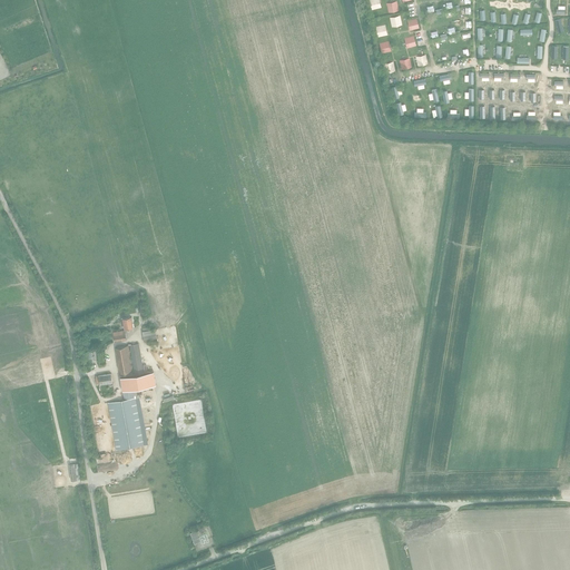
[(369,0),(372,10),(382,8),(379,0),(369,0)]
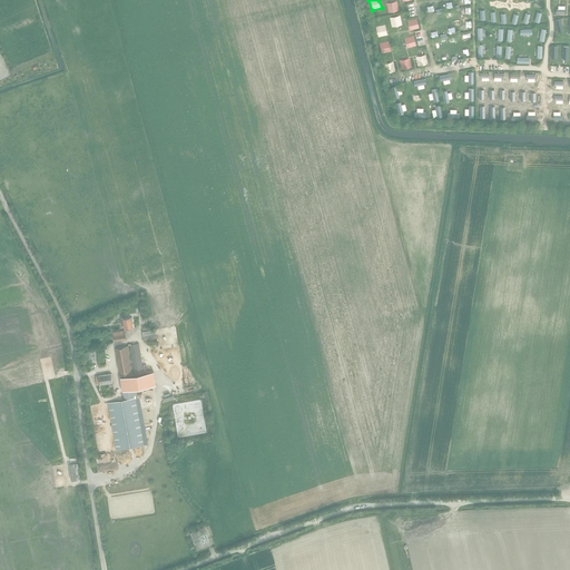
[(389,13),(399,11),(396,1),(386,3),(389,13)]
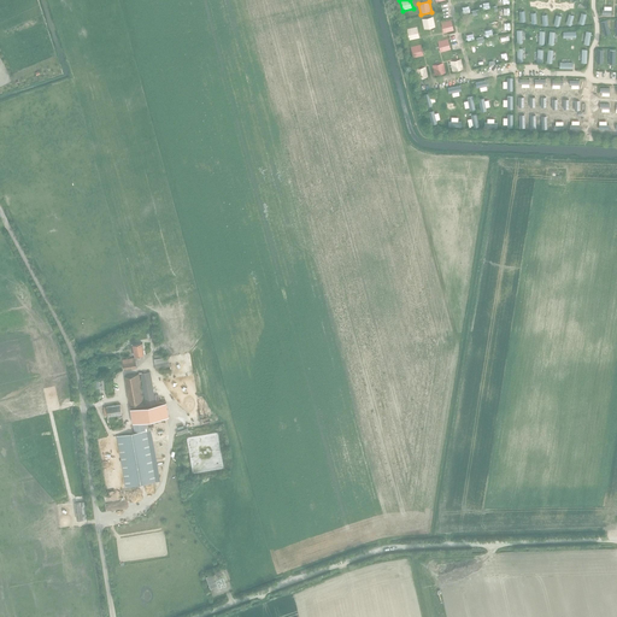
[(433,17),(422,19),(424,30),(435,28),(433,17)]
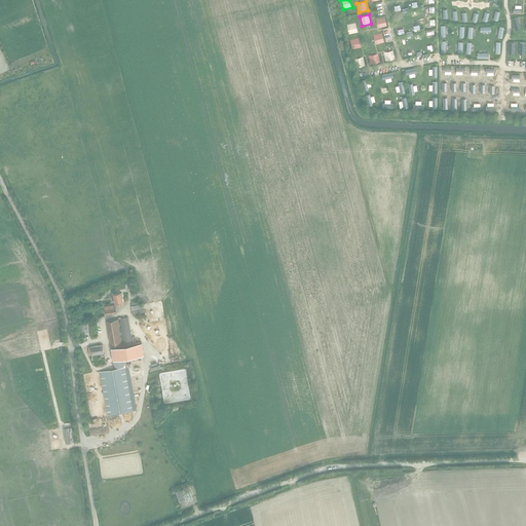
[(376,20),(378,29),(386,27),(384,16),(376,20)]
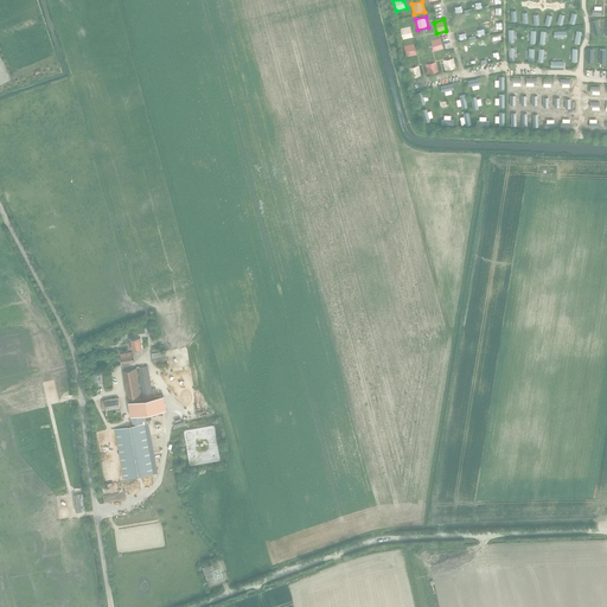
[(402,40),(413,38),(410,26),(400,29),(402,40)]
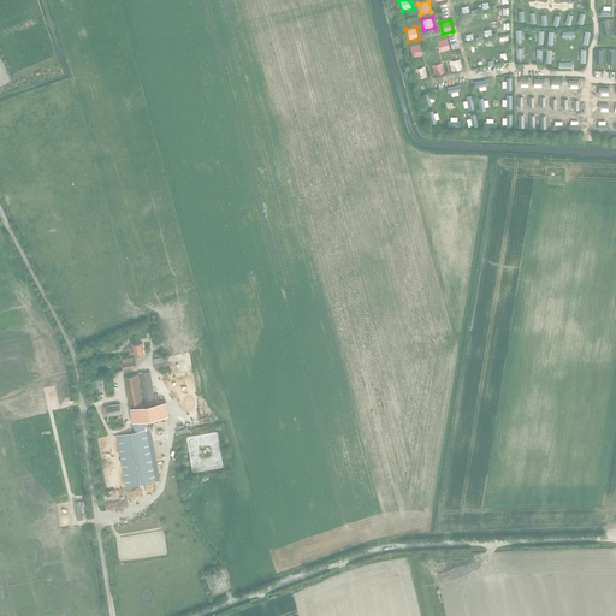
[(450,49),(446,39),(437,41),(439,53),(450,49)]
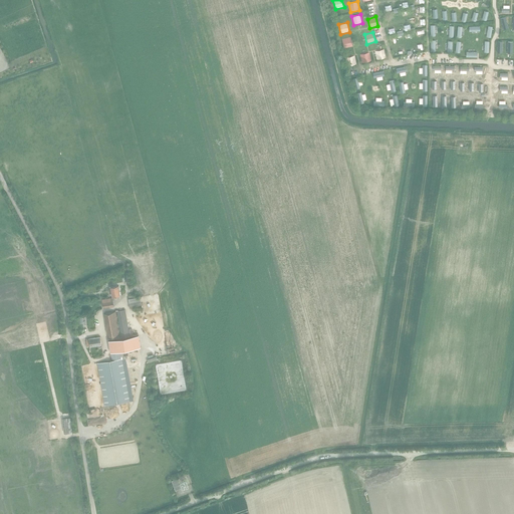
[(344,48),(352,47),(350,37),(342,39),(344,48)]
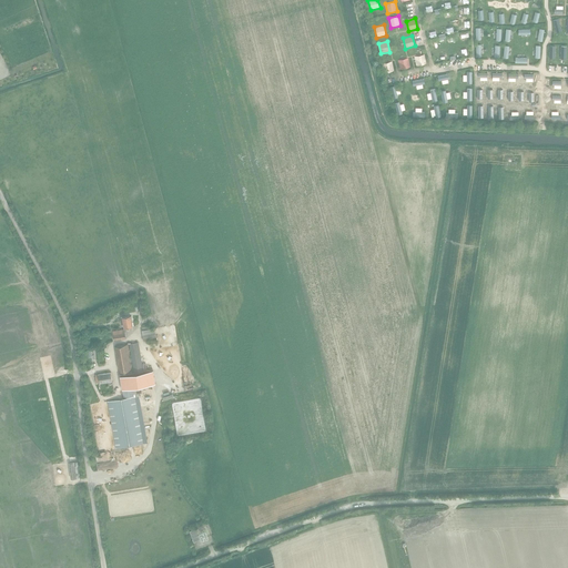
[(416,67),(426,64),(425,54),(414,57),(416,67)]
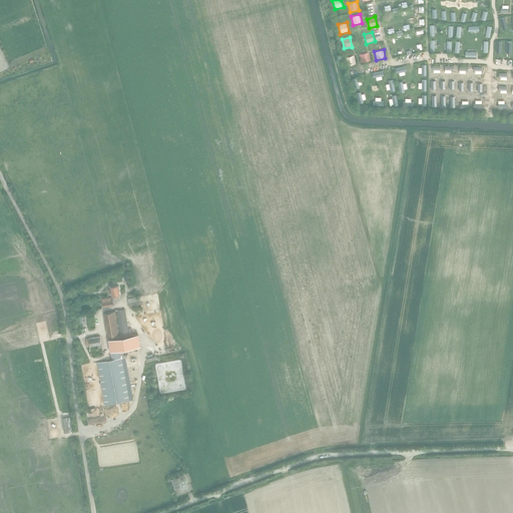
[(361,63),(371,61),(369,52),(359,54),(361,63)]
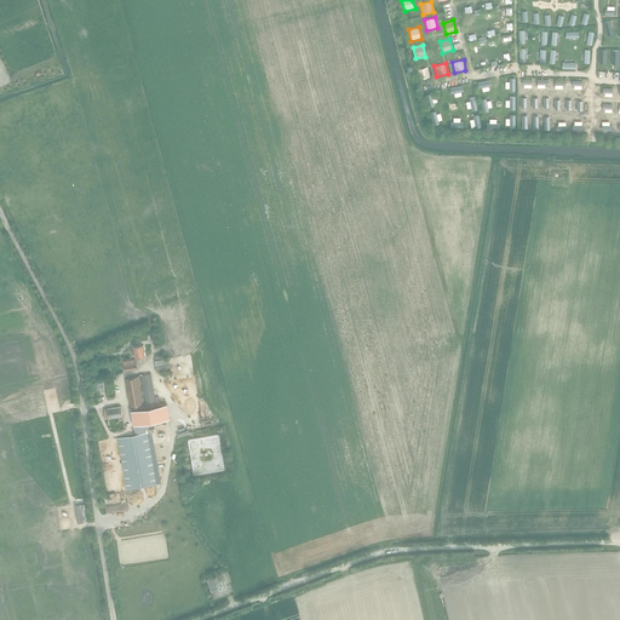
[(418,80),(430,78),(428,67),(417,70),(418,80)]
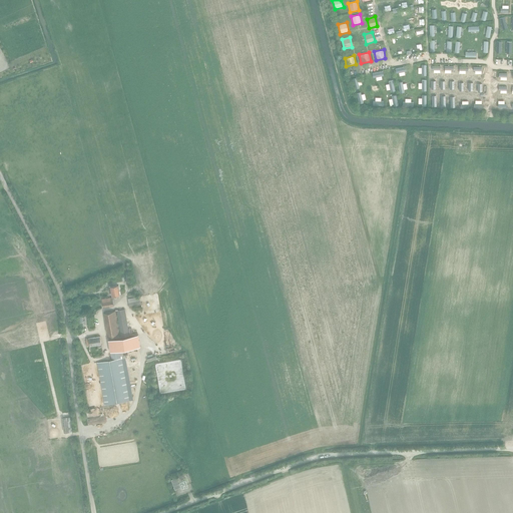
[(112,297),(119,295),(118,286),(110,287),(112,297)]
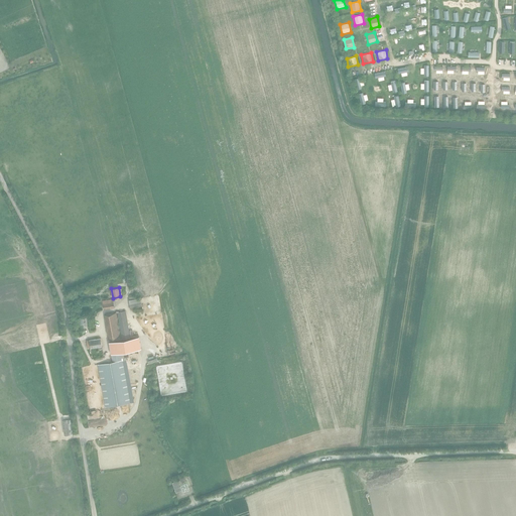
[(129,300),(130,309),(142,307),(141,298),(129,300)]
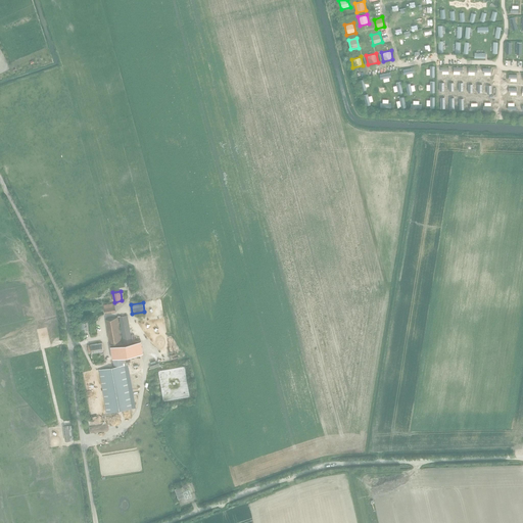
[(105,314),(115,312),(114,303),(104,305),(105,314)]
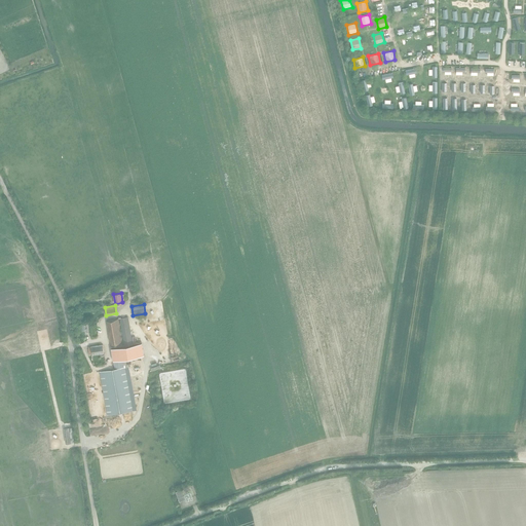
[(124,345),(133,344),(128,317),(119,318),(124,345)]
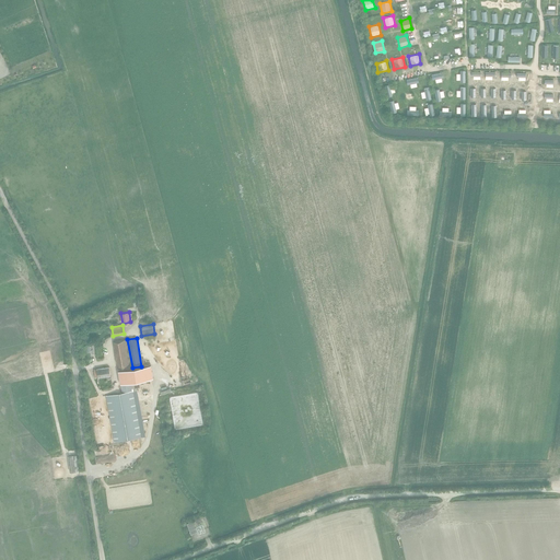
[(118,368),(131,365),(127,339),(114,341),(118,368)]
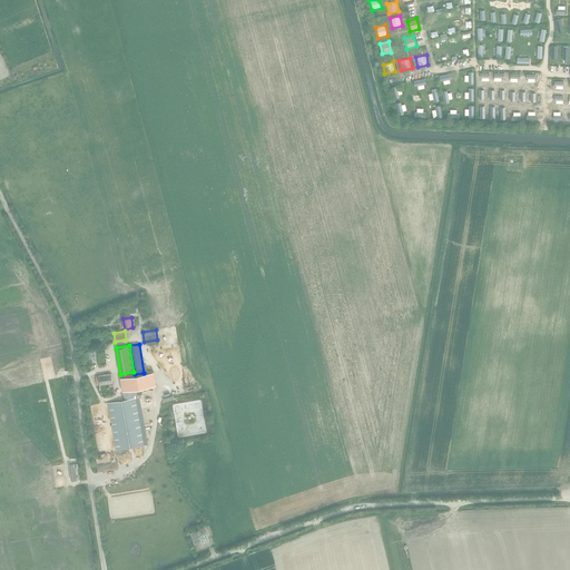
[(135,374),(120,376),(124,391),(156,384),(154,371),(144,373),(135,374)]
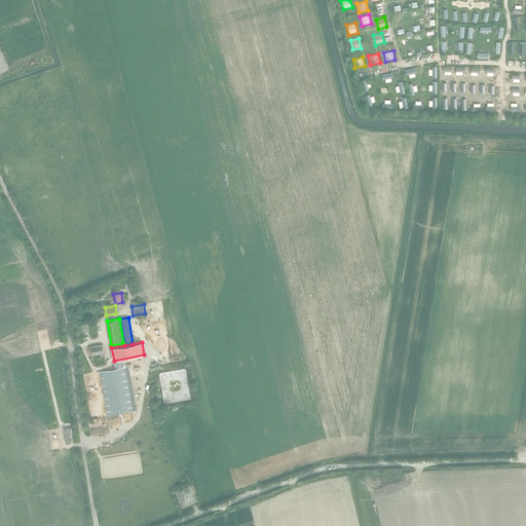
[(92,354),(104,352),(103,344),(90,346),(88,347),(89,354),(92,354)]
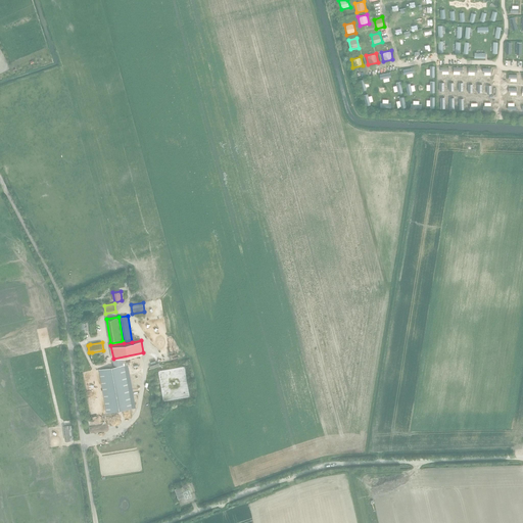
[(128,380),(127,375),(125,365),(124,365),(123,357),(113,359),(114,367),(99,370),(107,413),(133,409),(128,380)]
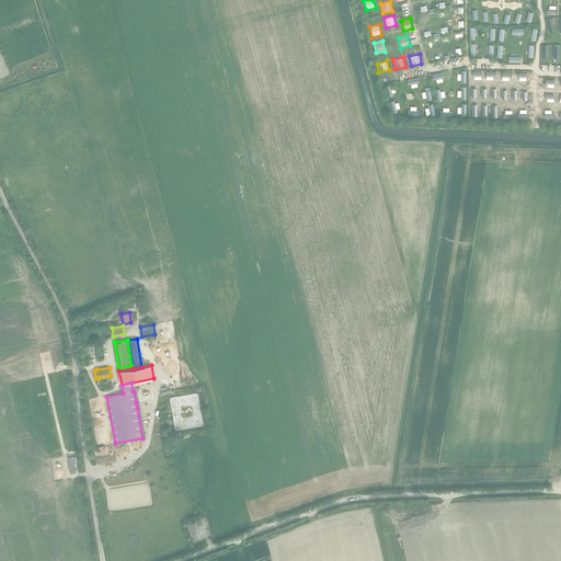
[(187,524),(192,535),(197,533),(193,523),(187,524)]
